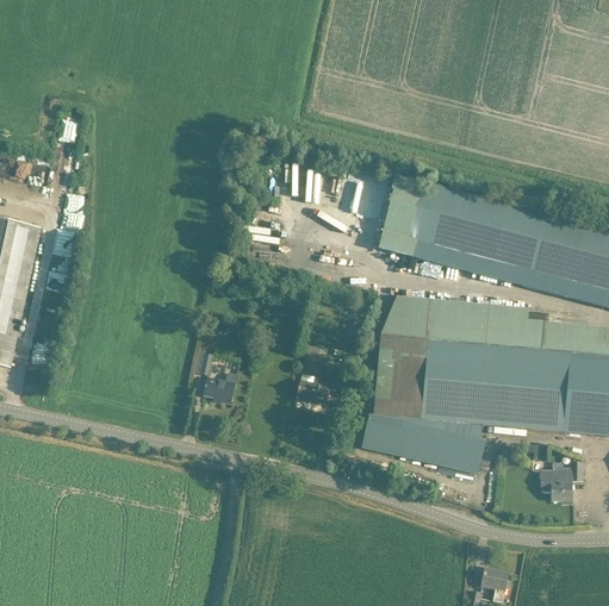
[(39,164),(38,170),(48,172),(51,156),(32,152),(31,163),(39,164)]
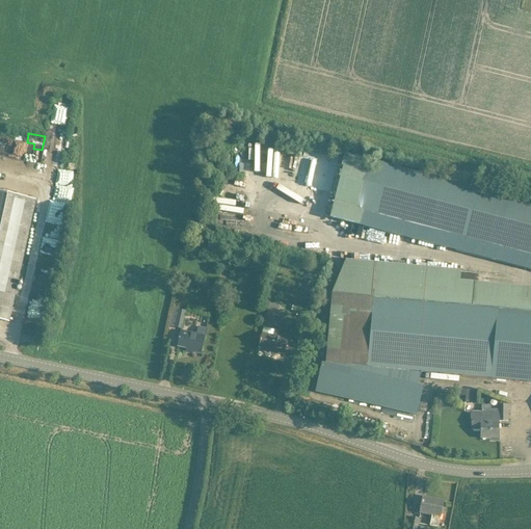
[(530,197),(443,175),(442,177),(344,151),(327,216),(530,268),(530,197)]
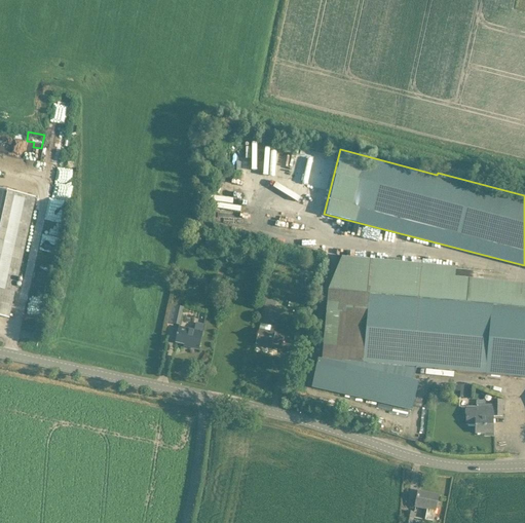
[(222,170),(251,172),(252,165),(223,163),(222,170)]
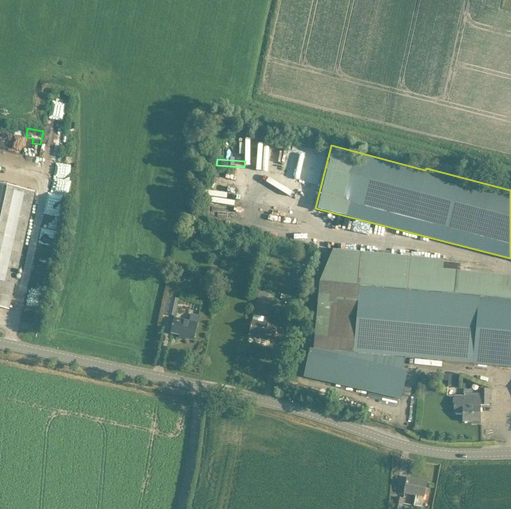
[(0,305),(8,307),(34,190),(0,182),(0,305)]
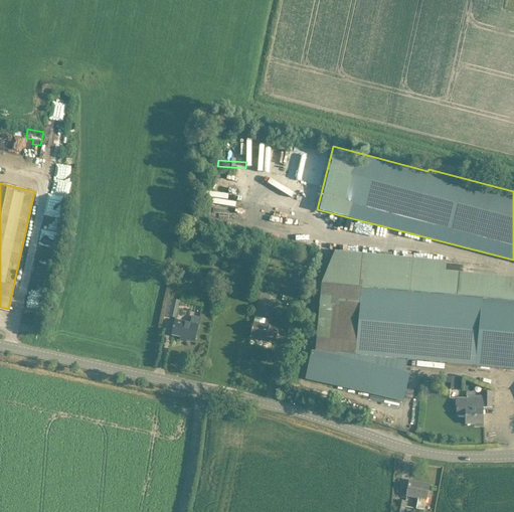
[(264,248),(262,254),(273,258),(275,252),(264,248)]
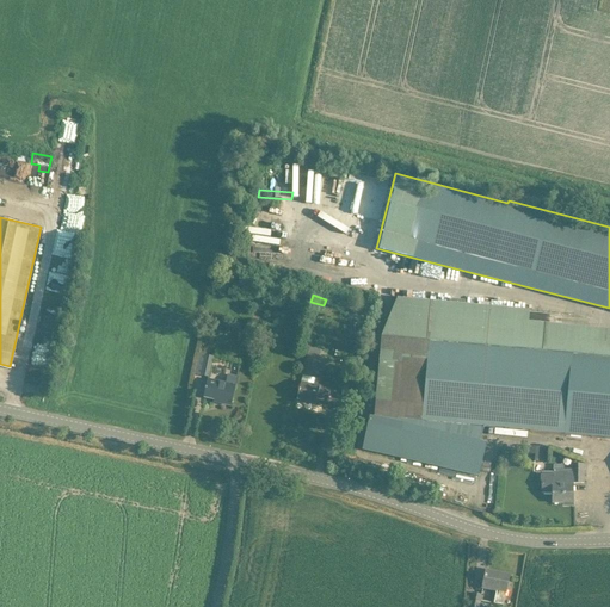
[(609,435),(609,327),(528,320),(528,308),(396,296),(381,334),(373,415),(369,414),(361,446),(478,474),(485,440),(480,438),(482,425),(609,435)]
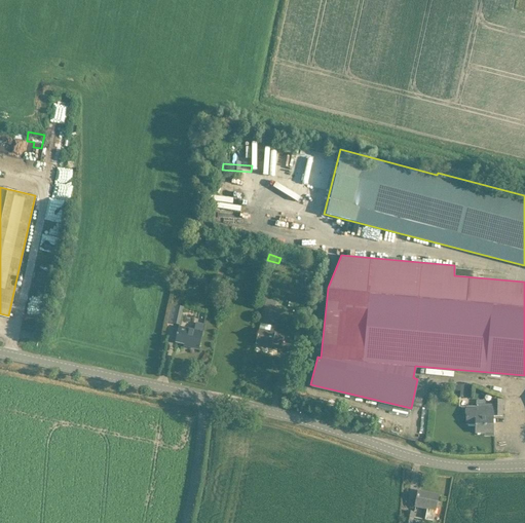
[(308,267),(299,264),(296,274),(305,276),(308,267)]
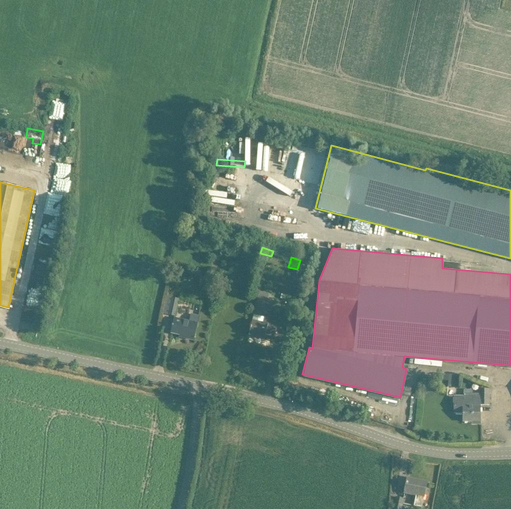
[(198,284),(204,285),(206,275),(200,274),(198,284)]
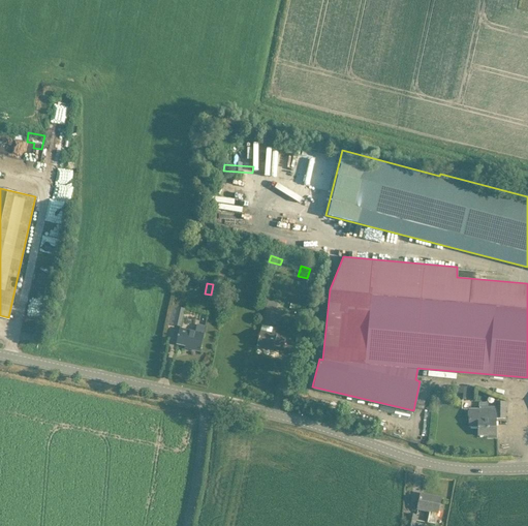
[(285,335),(276,333),(269,331),(271,325),(272,325),(277,307),(276,307),(277,302),(268,299),(260,329),(259,329),(256,344),(272,348),(274,341),(283,343),(285,335)]
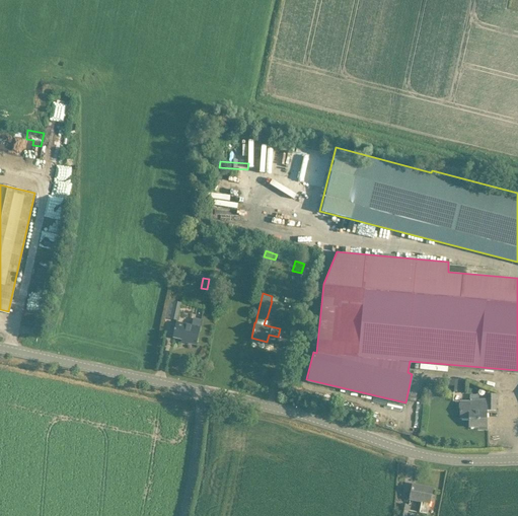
[(180,301),(167,298),(163,315),(176,318),(180,301)]
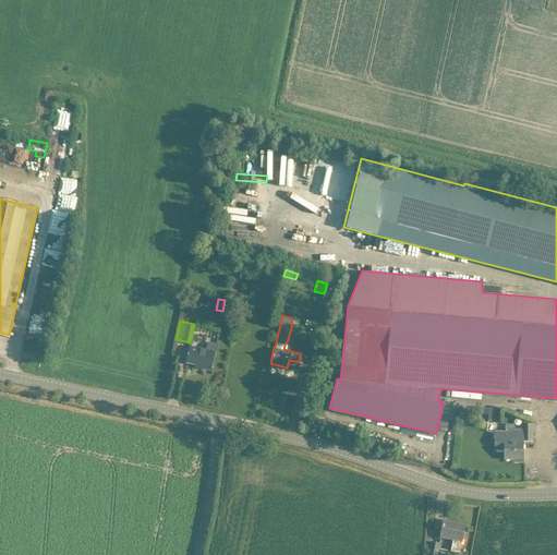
[(202,366),(209,369),(216,341),(207,340),(205,348),(189,345),(188,351),(186,351),(186,353),(185,361),(202,364),(202,366)]
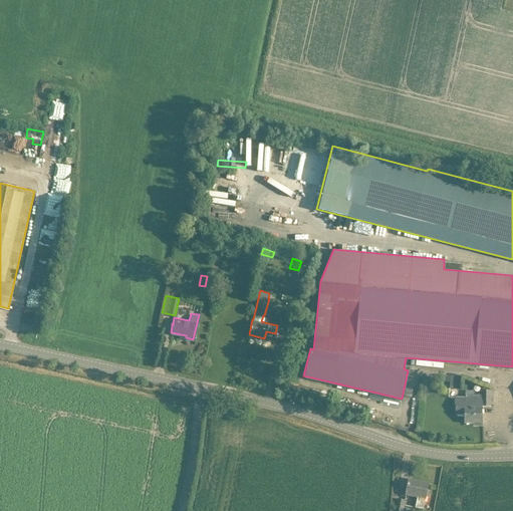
[(459,387),(461,374),(450,373),(449,386),(459,387)]
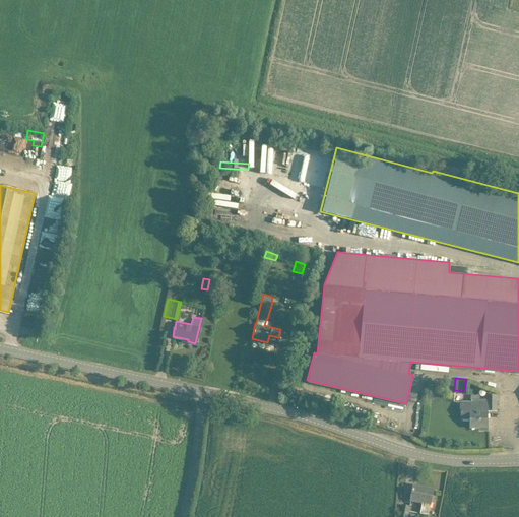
[(485,400),(460,400),(460,417),(469,417),(469,426),(487,426),(487,408),(496,408),(496,392),(485,392),(485,400)]
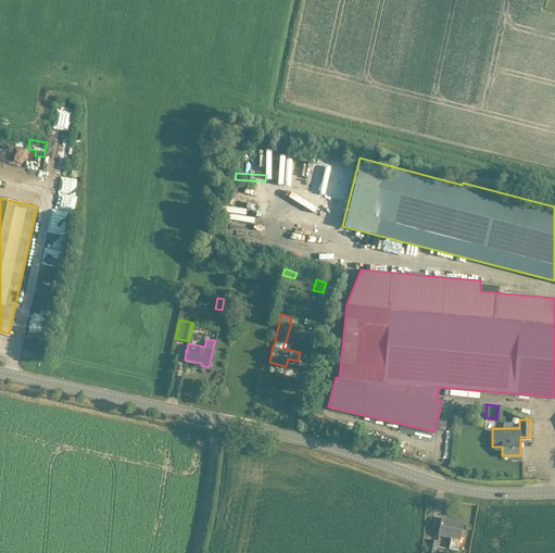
[(450,547),(457,549),(463,522),(441,517),(438,533),(452,536),(450,547)]
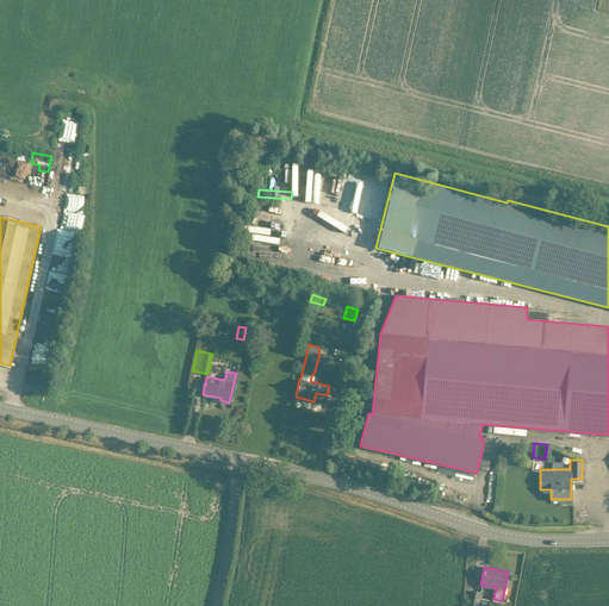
[(466,605),(476,605),(479,592),(471,589),(466,605)]
